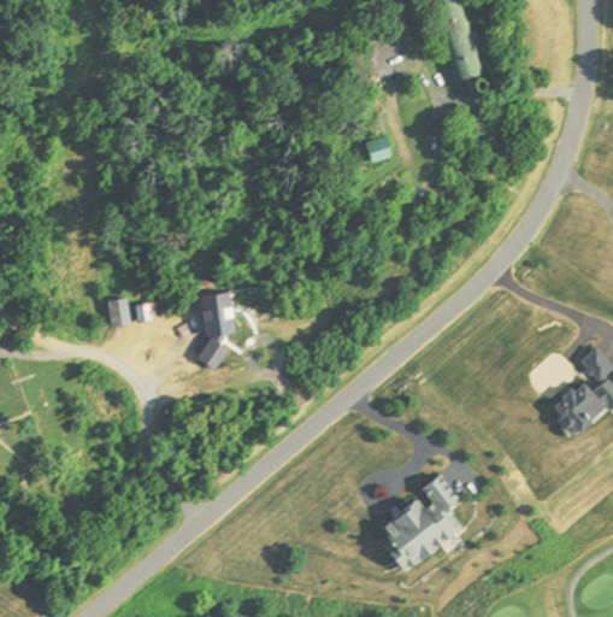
[(461,0),(410,0),(412,7),(434,3),(453,80),(481,74),(461,0)]
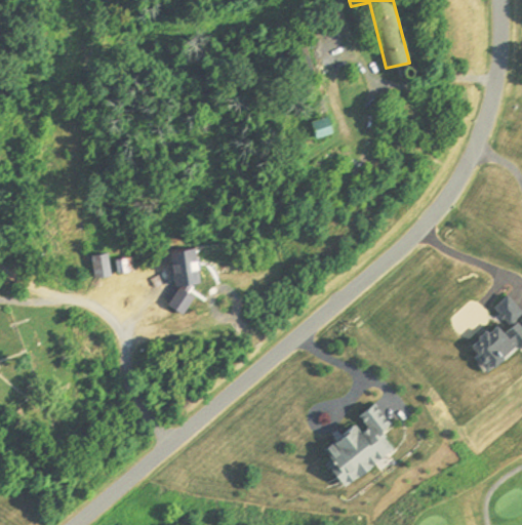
[(311,120),(316,137),(332,132),(327,115),(311,120)]
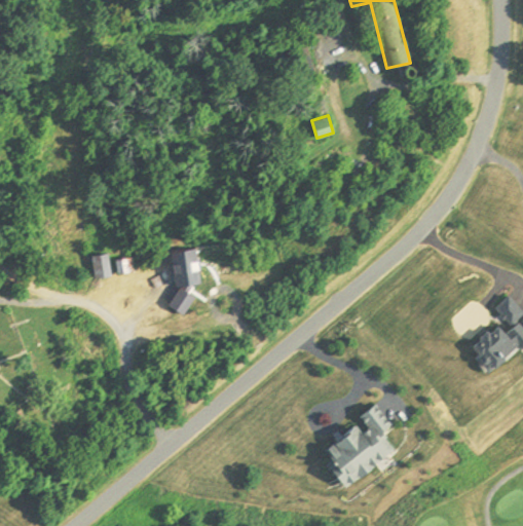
[(200,285),(197,248),(170,250),(173,287),(200,285)]
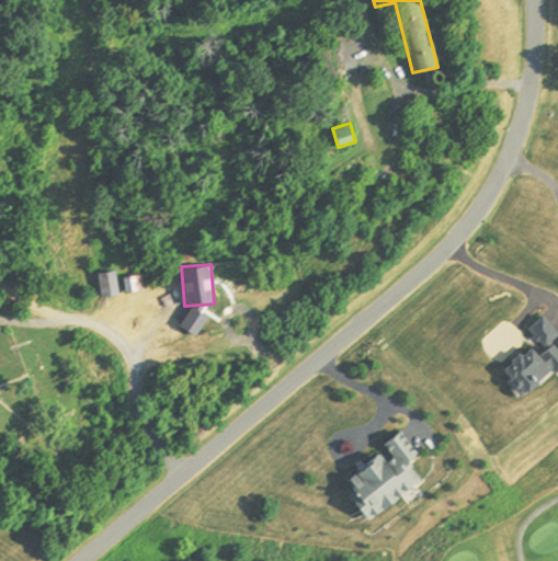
[(99,273),(100,297),(118,296),(116,272),(99,273)]
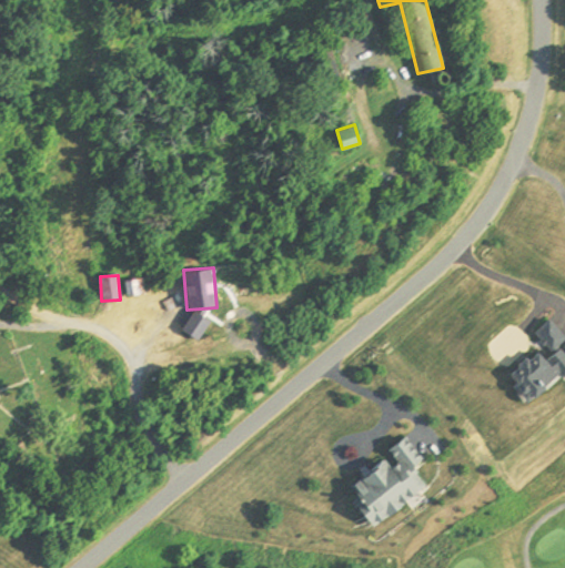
[(127,296),(145,295),(145,280),(127,281),(127,296)]
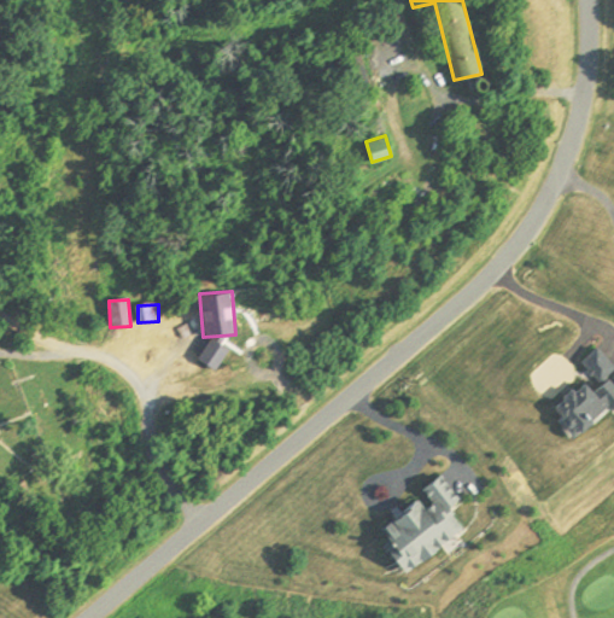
[(466,529),(454,513),(463,506),(442,474),(421,490),(425,495),(376,531),(407,573),(466,529)]
